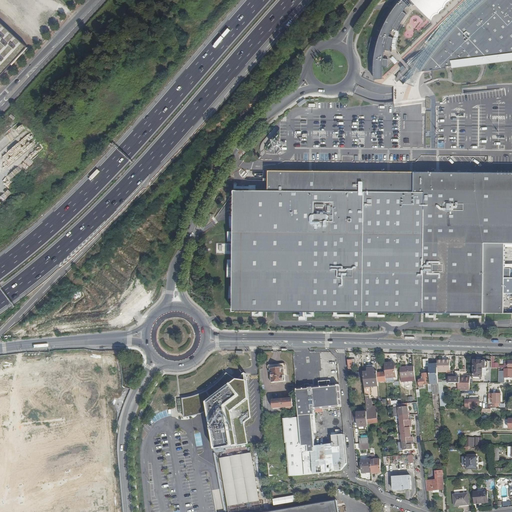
[(376,81),(383,81),(383,80),(402,61),(465,0),(400,0),(397,5),(391,13),(382,31),(380,39),(382,39),(380,46),(378,45),(376,54),(378,54),(376,70),(376,81)]
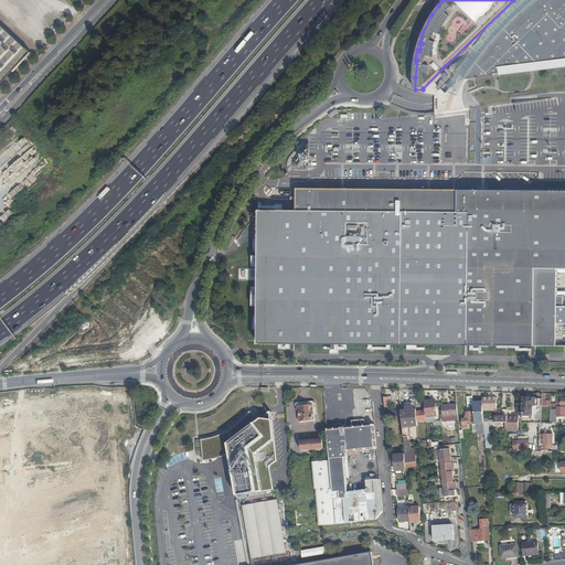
[(477,60),(467,78),(477,77),(496,75),(496,73),(498,73),(501,73),(501,75),(533,71),(564,66),(564,0),(534,0),(521,11),(500,33),(477,60)]
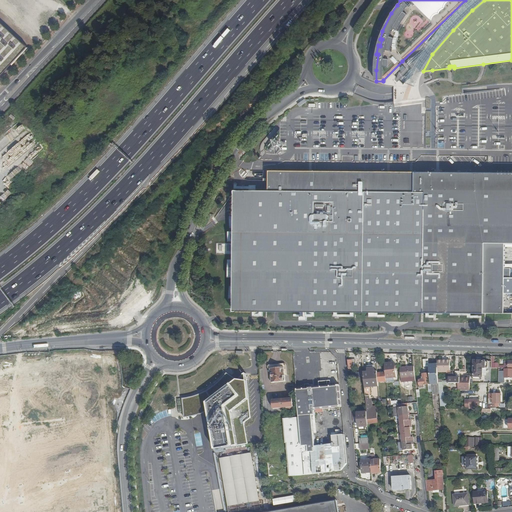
[(0,80),(29,48),(0,20),(0,80)]
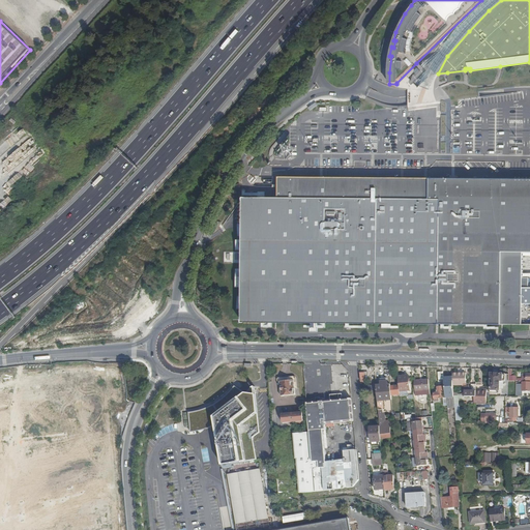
[(423,153),(424,125),(420,125),(421,118),(414,118),(414,153),(423,153)]
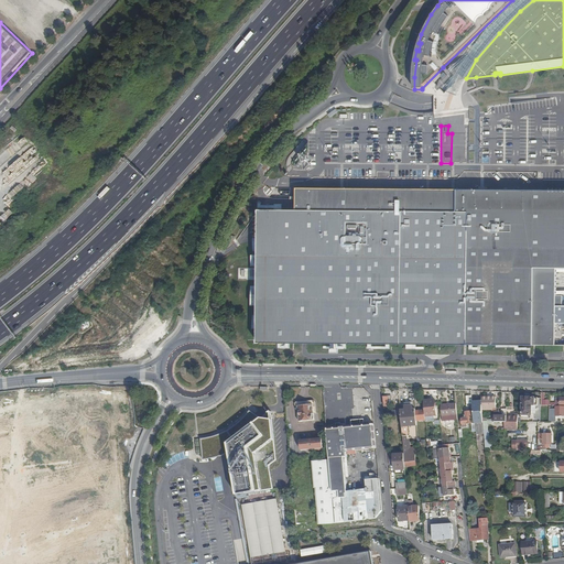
[(295,209),(446,210),(457,210),(457,188),(453,188),(446,188),(427,188),(342,187),(295,187),(295,209)]
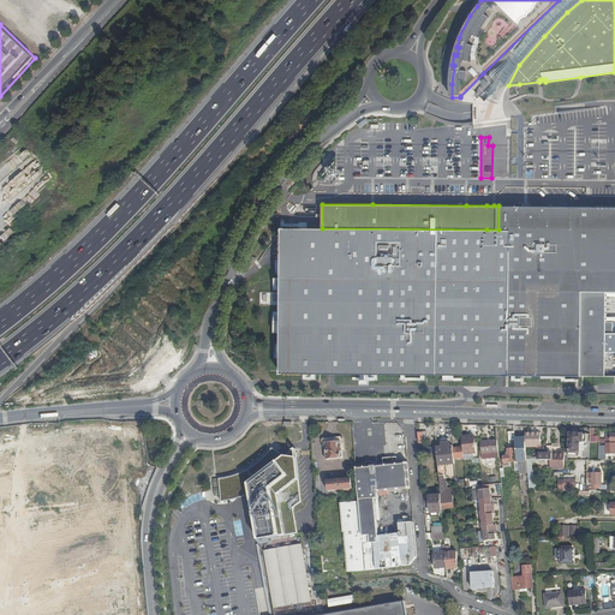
[(614,207),(526,207),(499,206),(499,230),(487,230),(322,228),(281,228),(281,267),(280,375),(333,375),(501,376),(607,377),(607,352),(614,351),(614,333),(613,334),(614,322),(605,322),(607,291),(614,291),(614,207)]
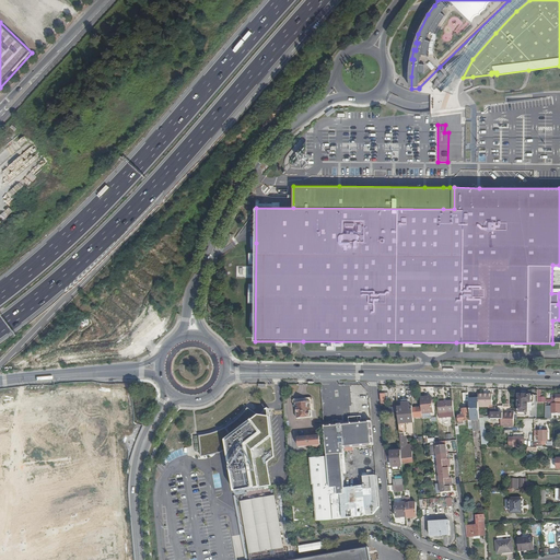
[(160,279),(164,271),(160,268),(154,277),(160,279)]
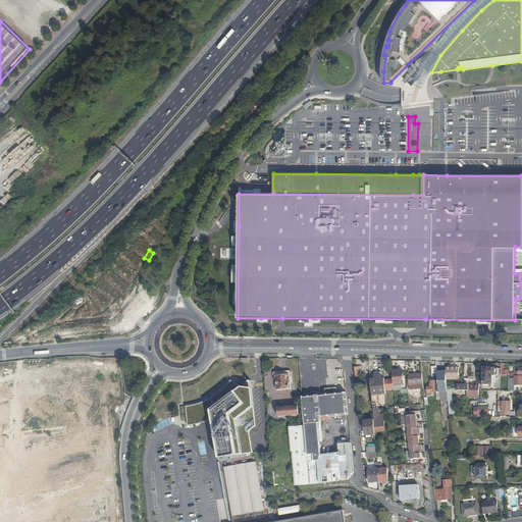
[(122,298),(119,304),(125,307),(128,301),(122,298)]
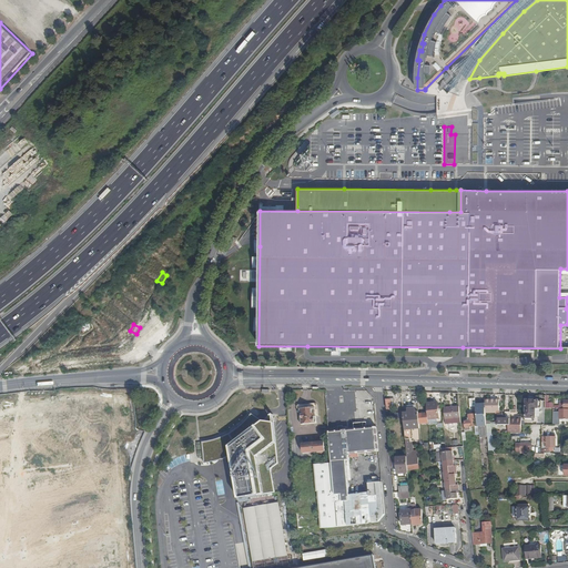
[(83,338),(88,344),(91,341),(95,346),(101,341),(91,331),(83,338)]
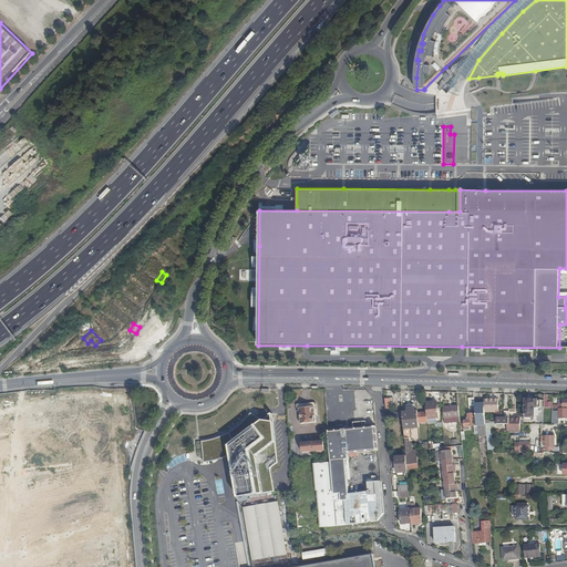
[(498,400),(494,400),(494,401),(485,401),(485,404),(485,412),(495,412),(495,414),(497,414),(498,414),(498,400)]
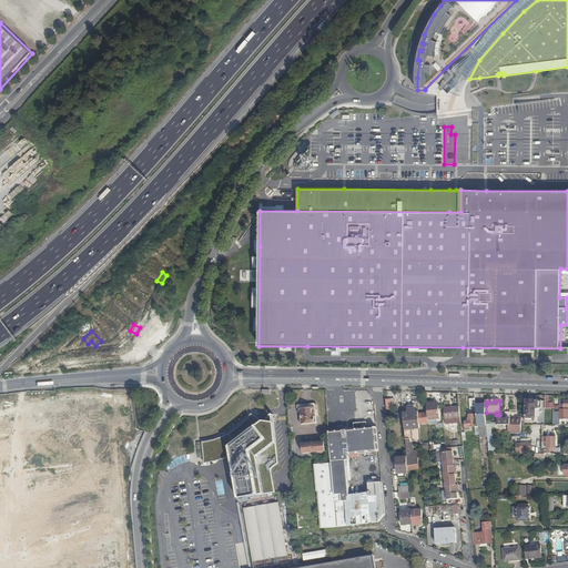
[(541,401),(526,401),(526,422),(535,422),(536,408),(541,408),(541,401)]
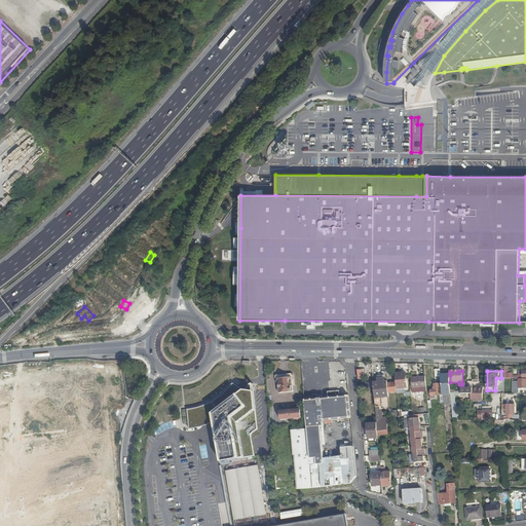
[(405,372),(396,373),(397,388),(402,387),(402,388),(407,387),(406,379),(406,376),(405,372)]
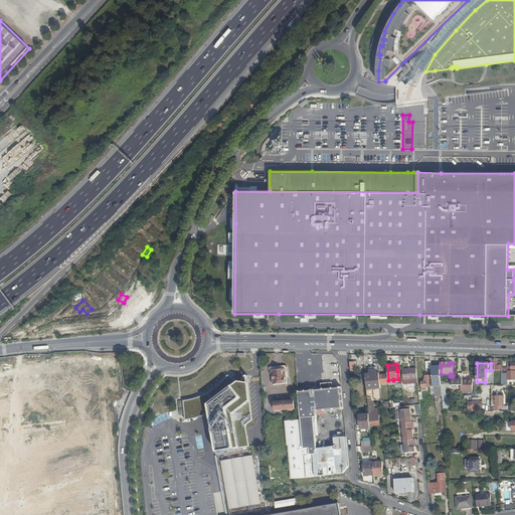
[(272,371),(273,385),(287,384),(286,371),(288,371),(288,368),(288,367),(288,366),(287,366),(286,366),(286,365),(272,367),(271,367),(270,368),(270,369),(270,370),(271,371),(272,371)]
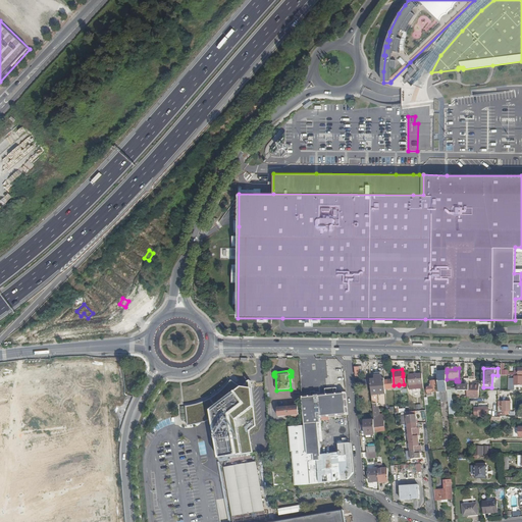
[(375,379),(371,380),(372,396),(378,395),(385,394),(385,390),(384,378),(381,379),(381,372),(374,373),(375,379)]
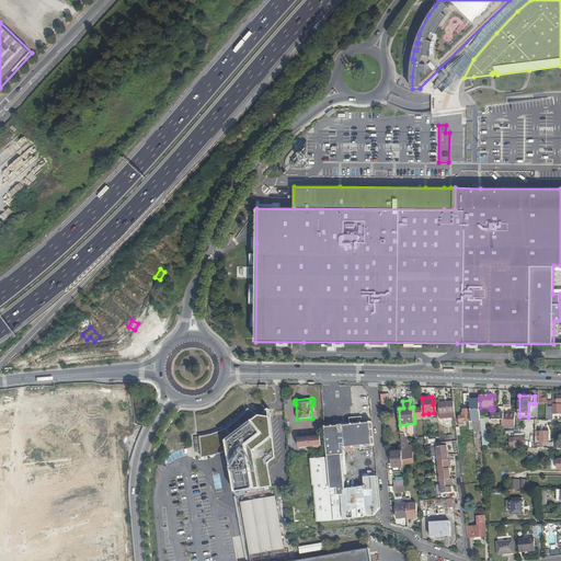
[(480,400),(470,401),(470,402),(471,421),(473,421),(473,430),(474,432),(482,432),(481,427),(481,419),(481,415),(480,408),(480,400)]
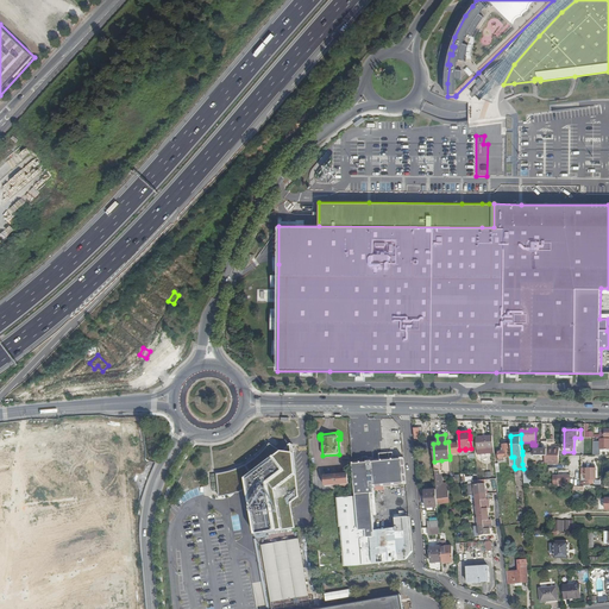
[(493,435),(476,438),(477,450),(494,449),(493,435)]
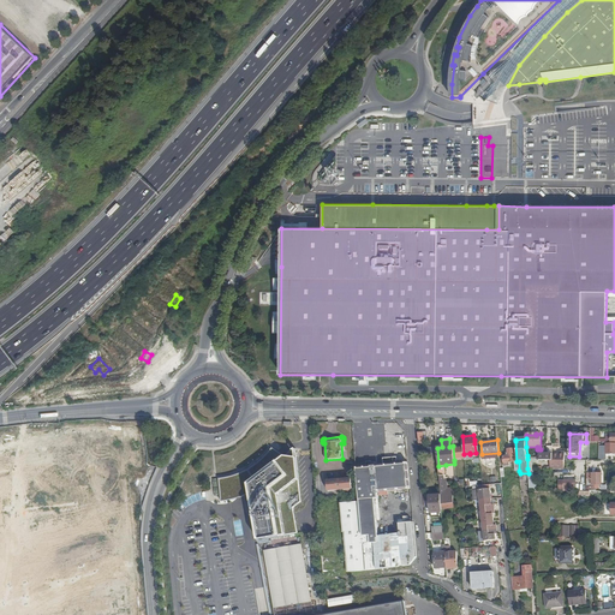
[(603,442),(599,442),(599,460),(607,460),(607,454),(614,454),(614,442),(607,443),(607,446),(603,446),(603,442)]
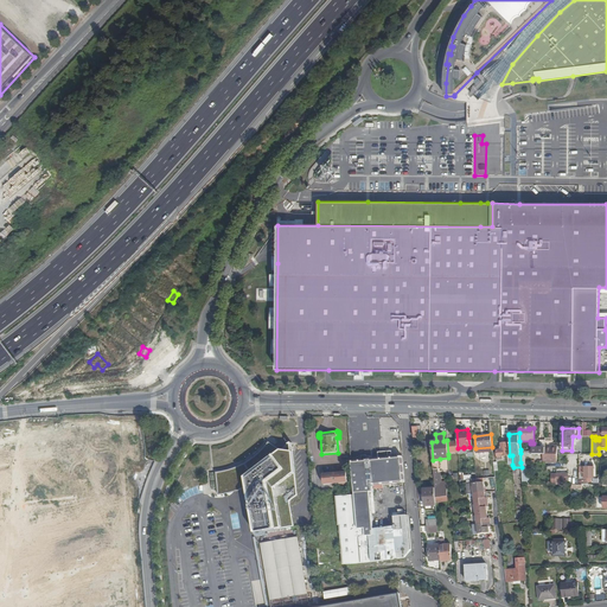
[(534,443),(532,443),(532,453),(531,453),(531,454),(543,454),(545,454),(545,448),(545,440),(540,440),(540,448),(537,448),(537,443),(534,443)]
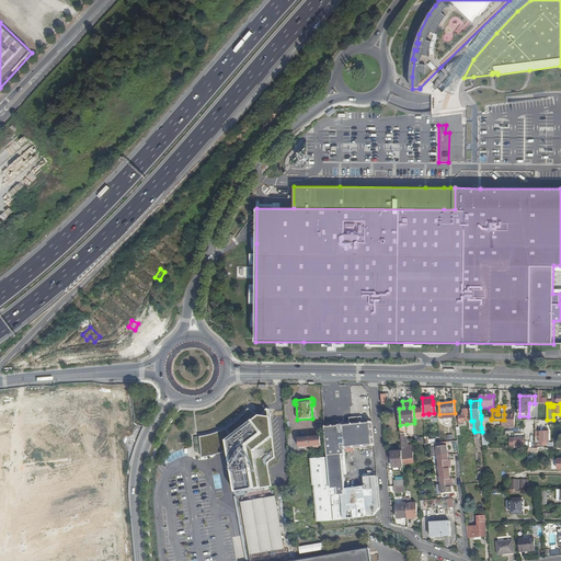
[(226,437),(256,414),(248,408),(243,413),(240,418),(236,421),(231,425),(226,427),(219,431),(214,433),(198,436),(202,457),(207,457),(214,455),(220,454),(225,450),(222,439),(226,437)]
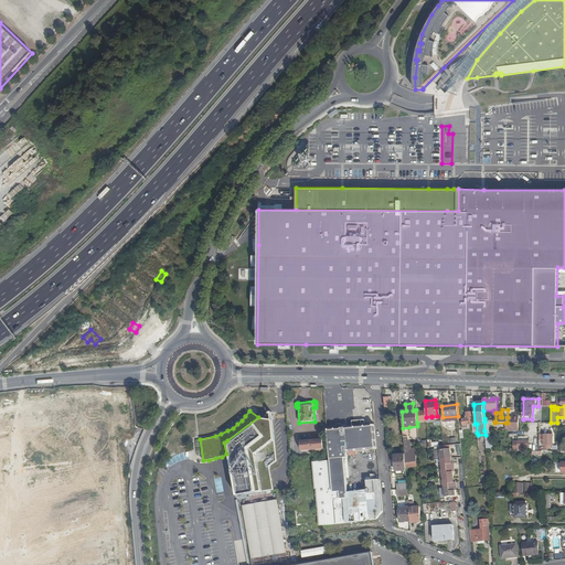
[(472,413),(467,413),(467,417),(467,419),(466,419),(462,419),(464,428),(468,427),(468,425),(473,424),(472,413)]
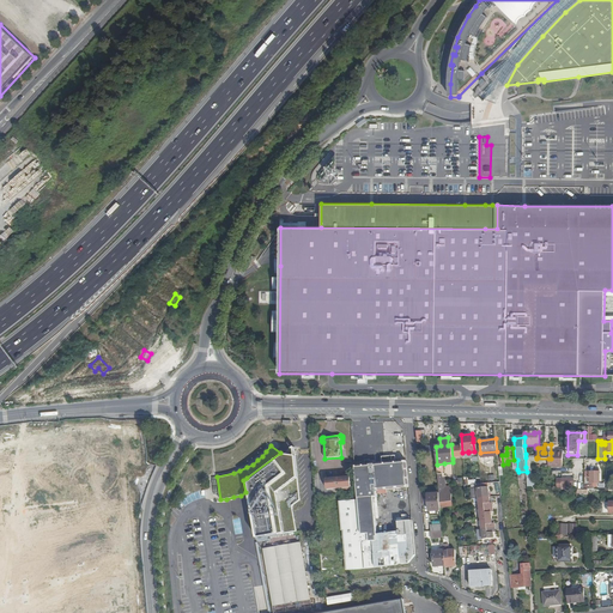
[(559,453),(551,453),(551,459),(548,459),(548,467),(563,466),(563,459),(563,450),(559,450),(559,453)]
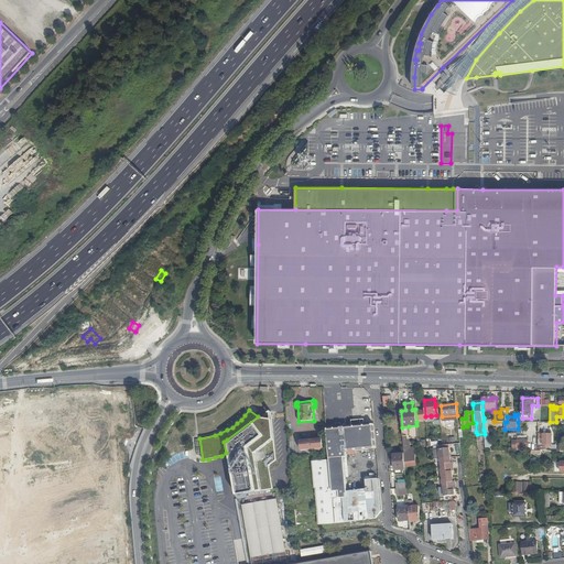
[(224,442),(226,453),(234,495),(273,489),(271,474),(270,466),(275,461),(273,438),(271,438),(269,419),(258,416),(227,440),(224,442)]
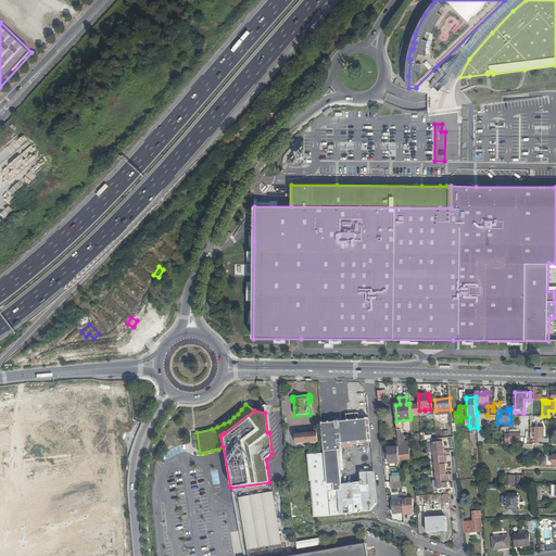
[(331,421),(323,422),(323,424),(323,429),(324,446),(325,453),(307,455),(310,481),(311,481),(313,502),(314,517),(371,512),(377,504),(374,472),(361,474),(362,482),(342,484),(339,451),(342,451),(342,449),(351,447),(351,444),(371,442),(368,418),(359,419),(354,419),(353,414),(346,415),(346,420),(337,421),(337,417),(331,418),(331,421)]
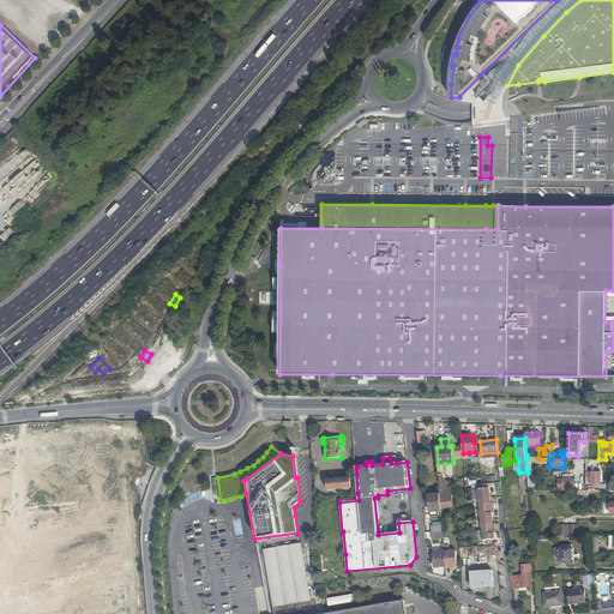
[(463,458),(453,459),(453,463),(455,469),(464,469),(463,458)]
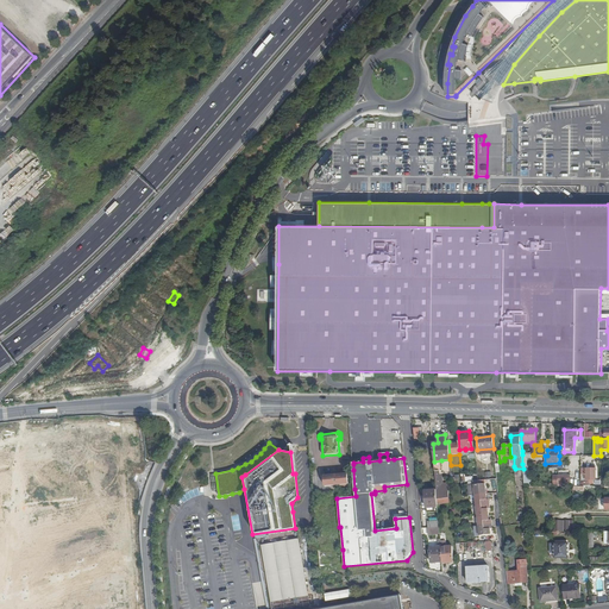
[(526,454),(522,454),(522,464),(527,464),(526,457),(527,457),(533,457),(533,456),(533,454),(526,454)]
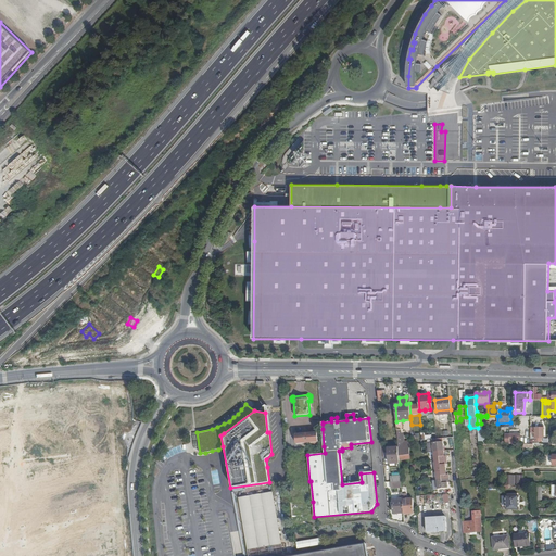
[(534,428),(530,428),(530,438),(534,438),(534,442),(541,442),(541,438),(544,439),(544,426),(539,426),(539,428),(534,428)]
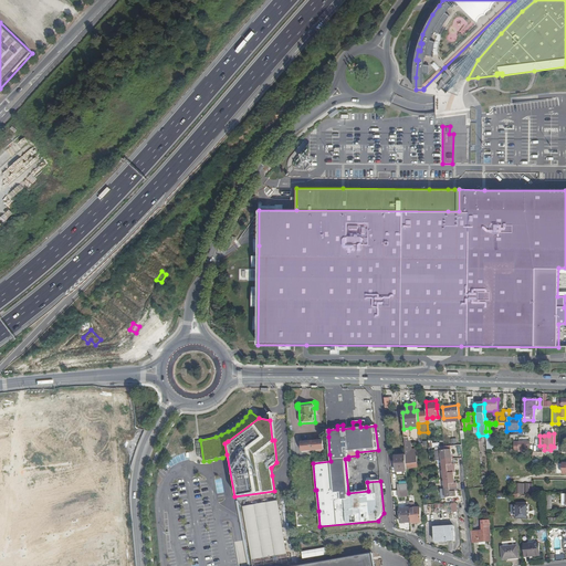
[(410,438),(405,438),(405,446),(406,456),(406,464),(412,463),(418,463),(417,450),(411,450),(410,438)]
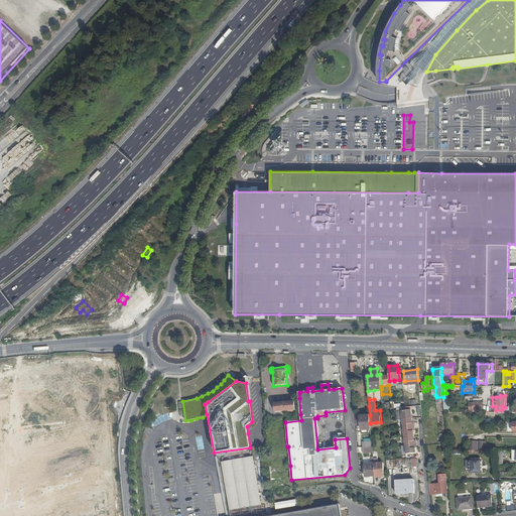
[(295,401),(274,403),(275,412),(289,411),(293,410),(296,410),(295,401)]
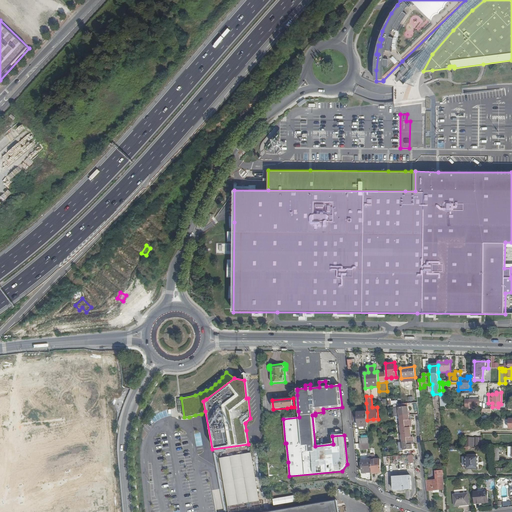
[(479,400),(470,400),(469,408),(469,409),(479,408),(479,400)]
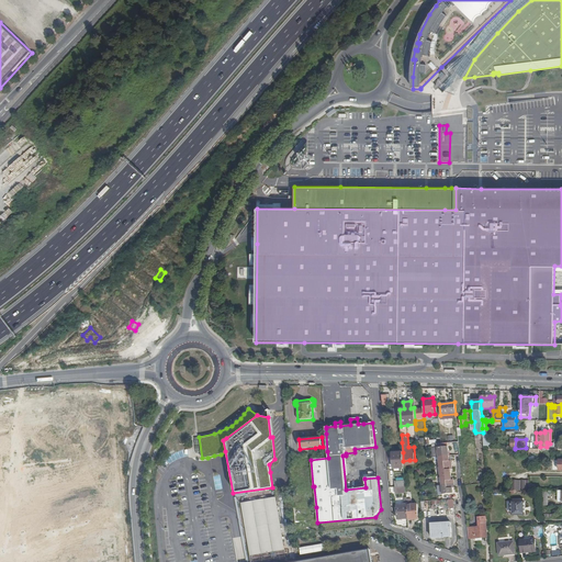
[(447,444),(437,444),(438,448),(433,449),(434,458),(439,457),(442,495),(453,494),(452,489),(454,489),(453,480),(451,480),(450,470),(452,470),(451,461),(449,461),(448,447),(447,447),(447,444)]
